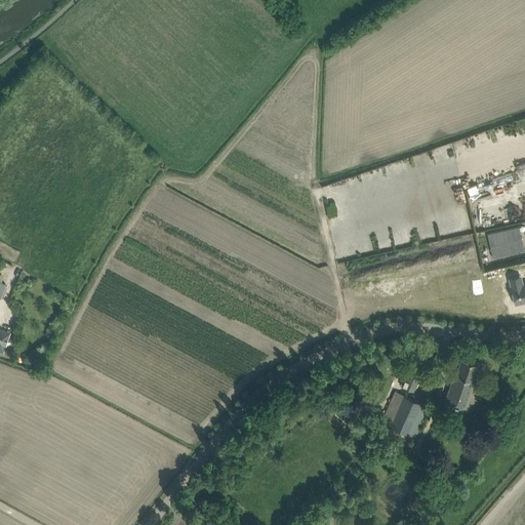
[(518,226),(487,233),(492,257),(524,250),(518,226)]
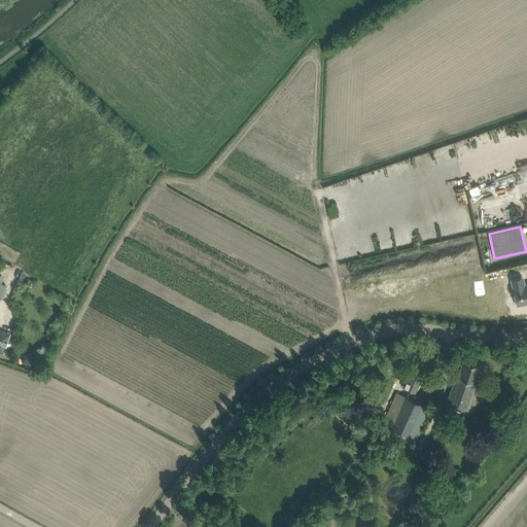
[(526,283),(518,285),(522,304),(526,303),(526,283)]
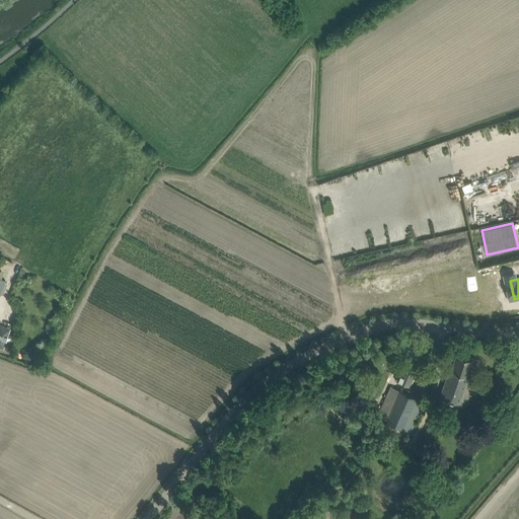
[(406,358),(396,381),(410,387),(420,363),(413,360),(415,356),(416,357),(419,350),(397,341),(396,342),(398,344),(397,348),(411,354),(409,358),(406,358)]
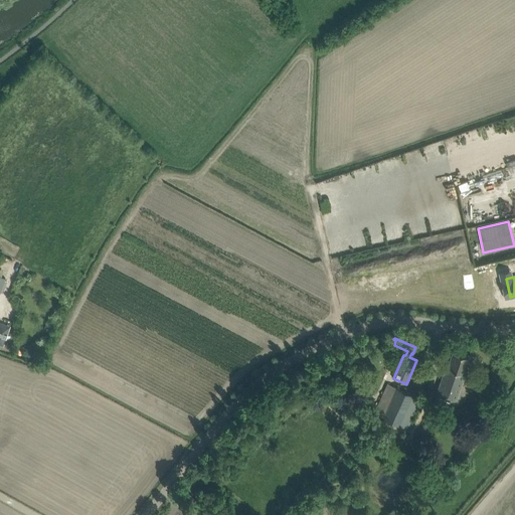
[(445,368),(436,393),(455,400),(464,374),(463,374),(469,358),(452,352),(446,368),(445,368)]
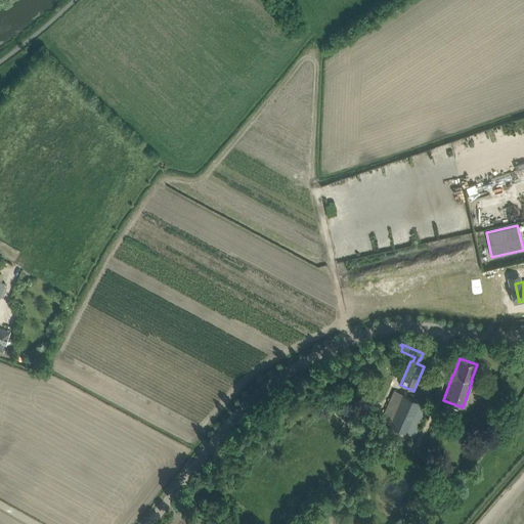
[(381,419),(380,421),(415,437),(429,405),(393,390),(387,403),(381,419)]
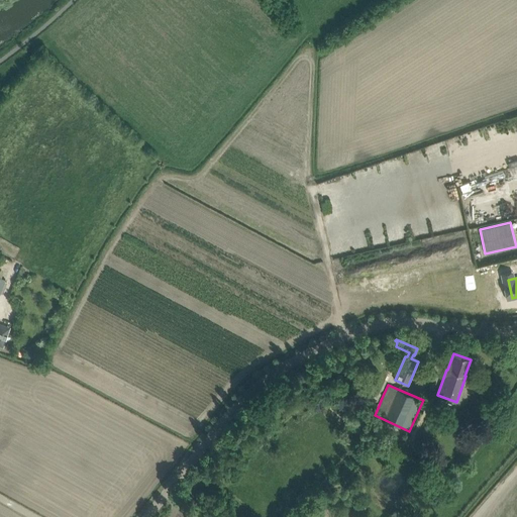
All buildings are outlined.
